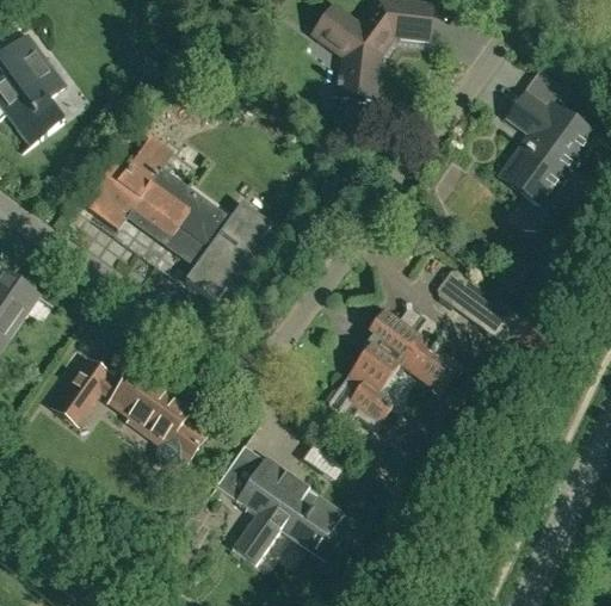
[(335,5),(314,33),(344,55),(340,94),(376,97),(381,54),(395,35),(430,38),(433,4),(400,0),(377,0),(360,23),(335,5)]
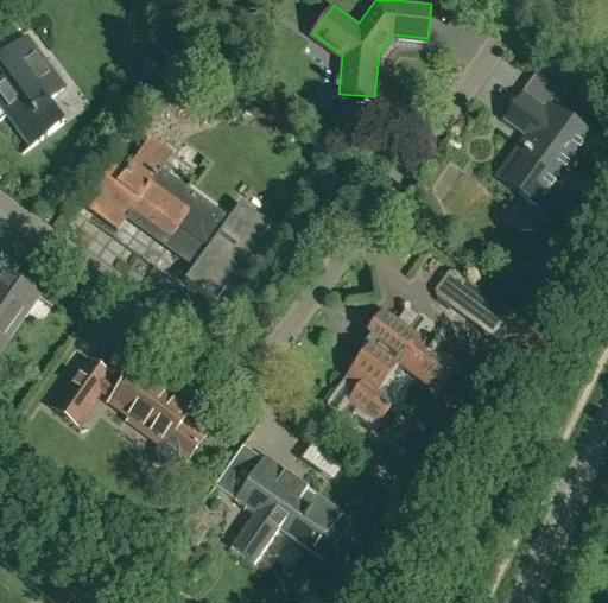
[(0,77),(0,116),(6,113),(31,145),(63,120),(46,99),(65,84),(27,35),(0,55),(0,65),(6,74),(0,77)]
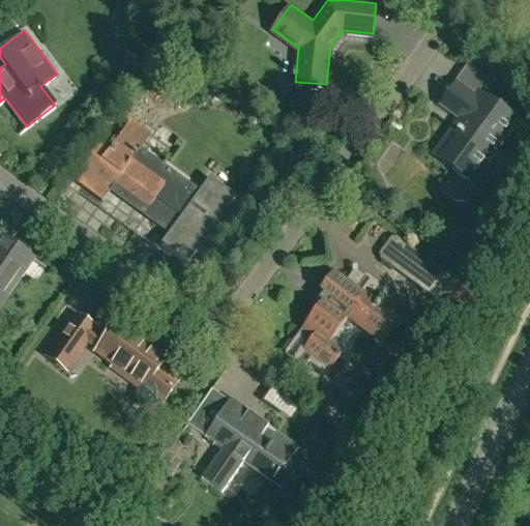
[(461,116),(435,152),(473,180),(494,151),(490,149),(510,120),(514,123),(519,118),(479,90),(476,94),(457,81),(441,103),(461,116)]
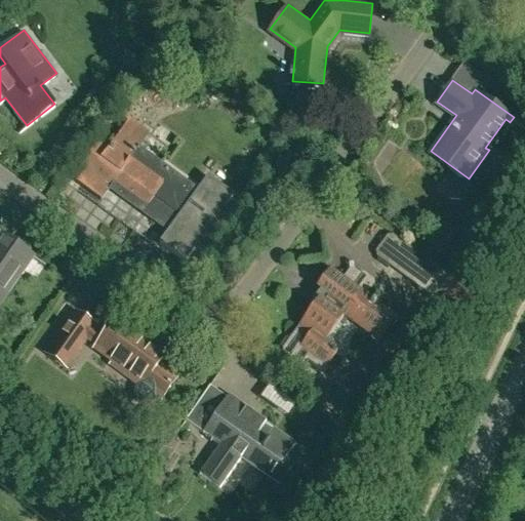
[(206,174),(198,186),(139,144),(149,130),(130,117),(111,144),(101,136),(81,162),(86,166),(77,178),(102,197),(112,183),(170,226),(160,239),(185,256),(194,243),(205,251),(232,213),(221,206),(232,193),(206,174)]
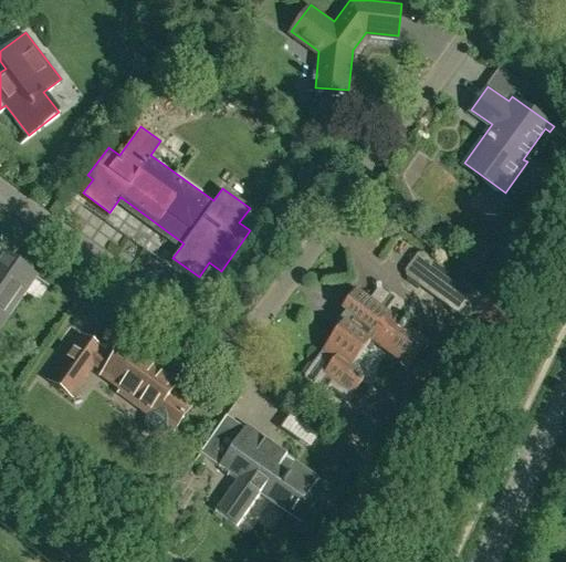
[(0,247),(0,315),(3,319),(35,272),(0,247)]
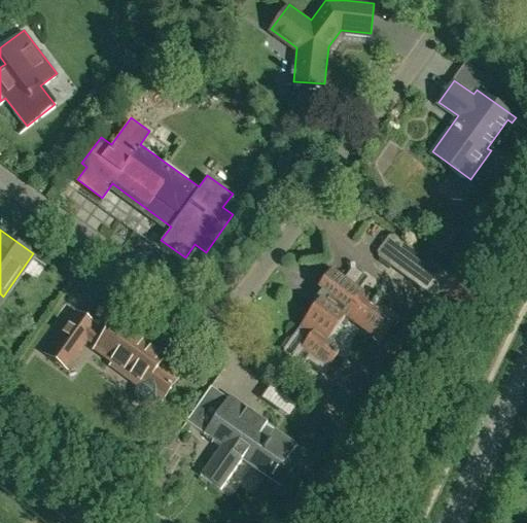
[(448,278),(448,272),(393,233),(389,233),(377,249),(378,254),(432,294),(437,293),(448,278)]
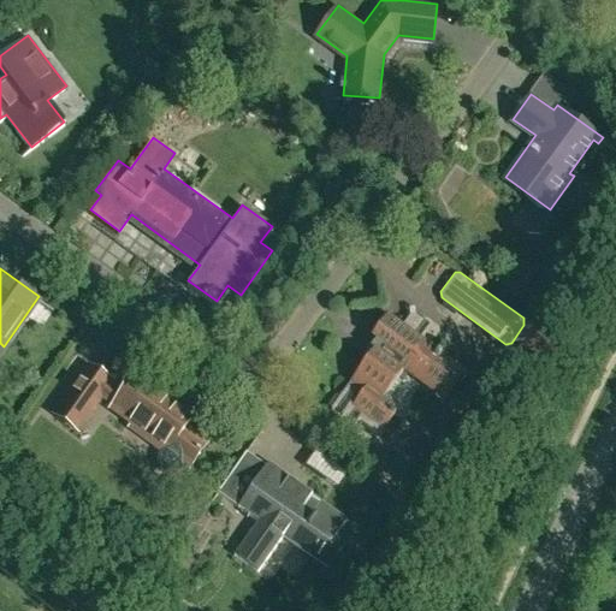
[(379,340),(331,403),(332,410),(350,423),(351,428),(372,444),(378,443),(385,432),(385,427),(384,426),(398,407),(398,398),(386,390),(409,361),(449,390),(466,368),(430,342),(439,330),(438,324),(427,315),(421,315),(415,312),(415,304),(408,304),(409,312),(402,321),(388,310),(371,334),(379,340)]
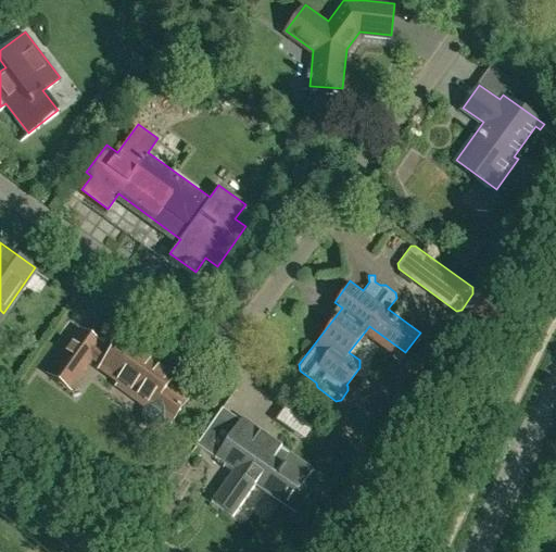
[(141,398),(146,400),(142,405),(140,412),(142,417),(147,423),(152,425),(159,424),(164,419),(167,415),(171,418),(186,397),(166,383),(174,372),(143,350),(147,347),(126,331),(123,336),(122,335),(110,351),(100,345),(102,342),(79,326),(48,371),(71,387),(91,356),(101,363),(100,365),(119,378),(122,375),(146,391),(141,398)]
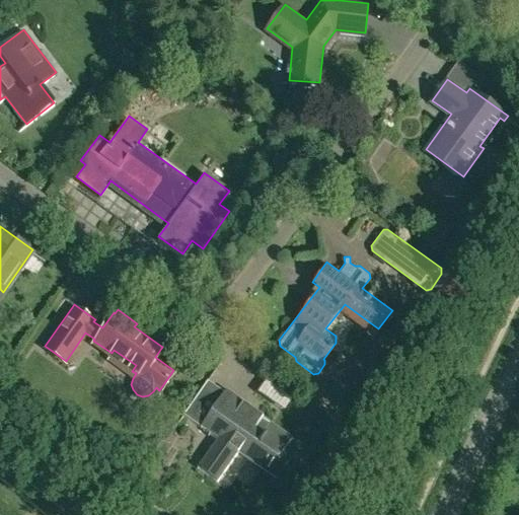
[(208,379),(184,413),(201,424),(218,435),(198,464),(218,479),(239,448),(269,468),(267,470),(276,476),(287,461),(278,455),(292,435),(243,400),(244,399),(227,386),(224,390),(208,379)]
